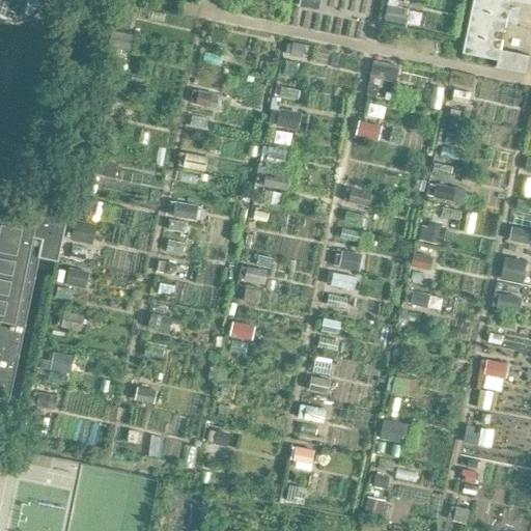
[(0,0),(0,22),(4,23),(9,23),(15,23),(18,22),(25,20),(31,17),(36,11),(42,6),(44,0),(0,0)]
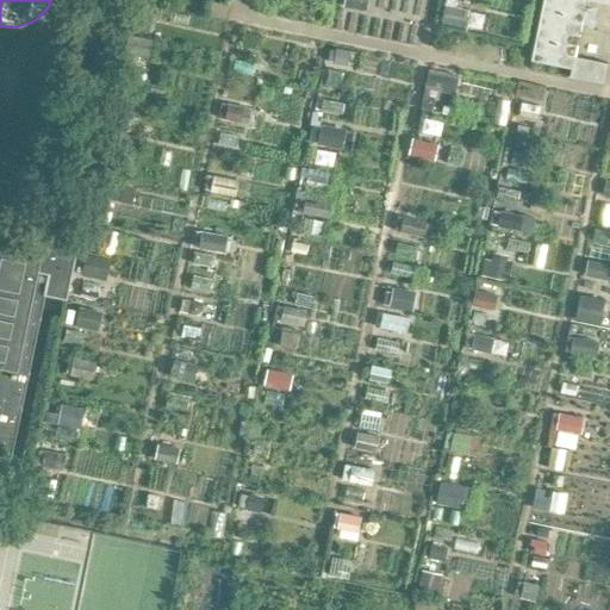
[(343,0),(343,6),(363,11),(366,0),(343,0)]
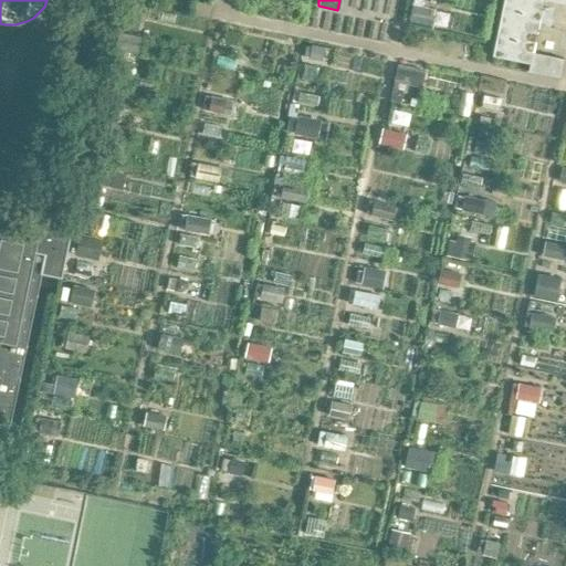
[(412,0),(412,7),(409,21),(432,25),(435,11),(423,9),(425,0),(422,0),(412,0)]
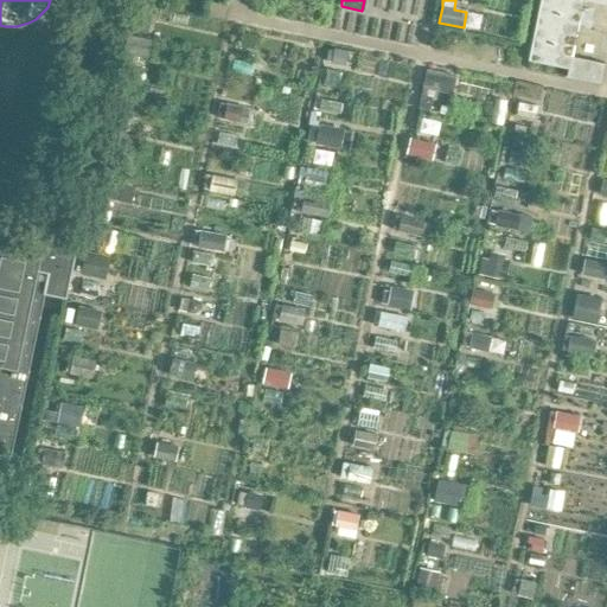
[(606,5),(606,0),(540,0),(530,49),(528,61),(568,69),(567,77),(601,83),(606,63),(572,57),(579,24),(589,26),(593,10),(582,7),(583,0),(606,5)]
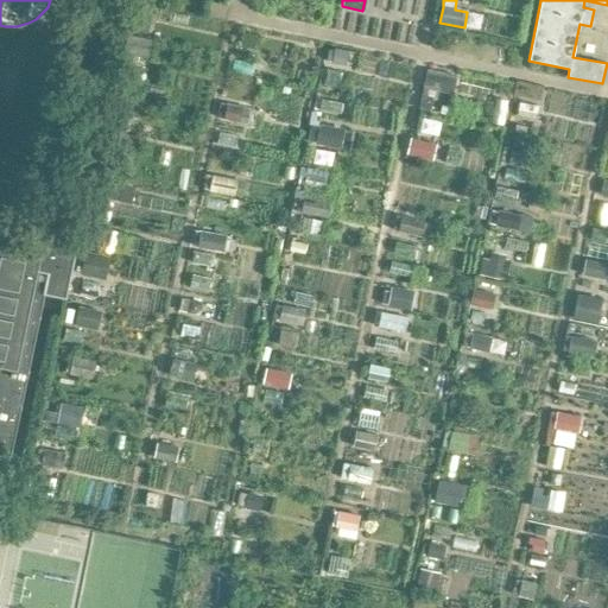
[(127,37),(124,55),(147,59),(151,42),(127,37)]
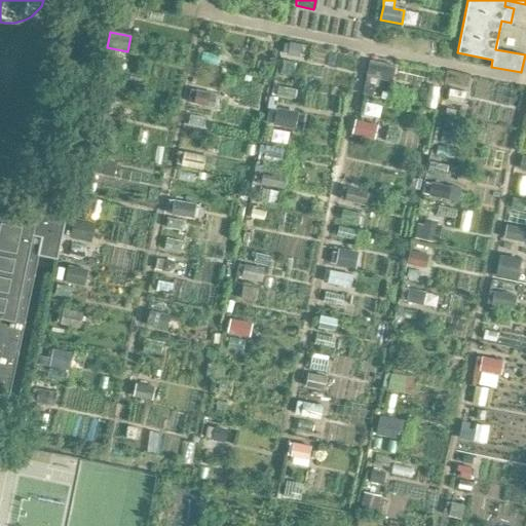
[(288,42),(286,55),(295,58),(298,44),(288,42)]
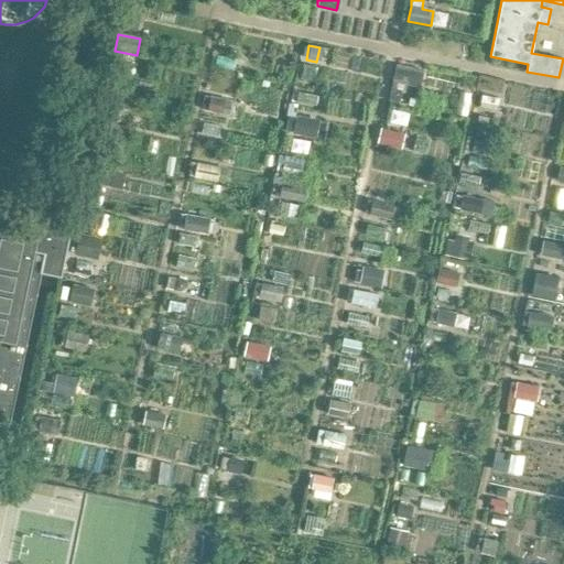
[(216,56),(215,67),(234,71),(236,60),(216,56)]
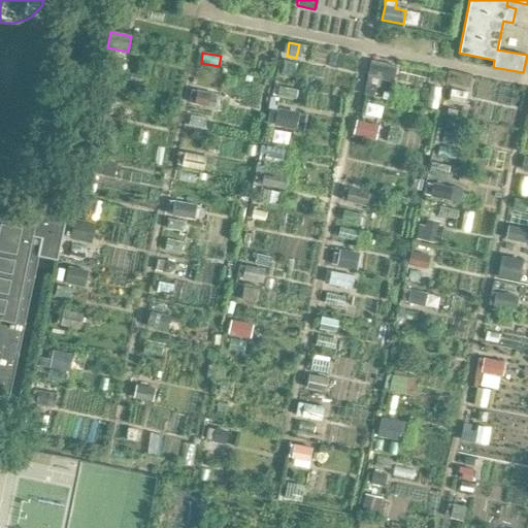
[(371,61),(368,76),(389,81),(393,65),(371,61)]
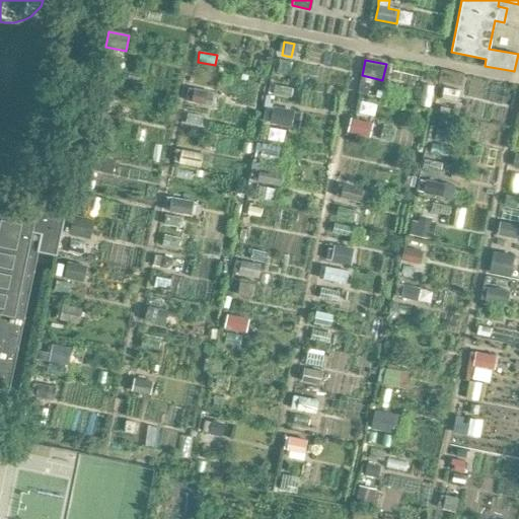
[(361,81),(358,94),(368,96),(371,83),(361,81)]
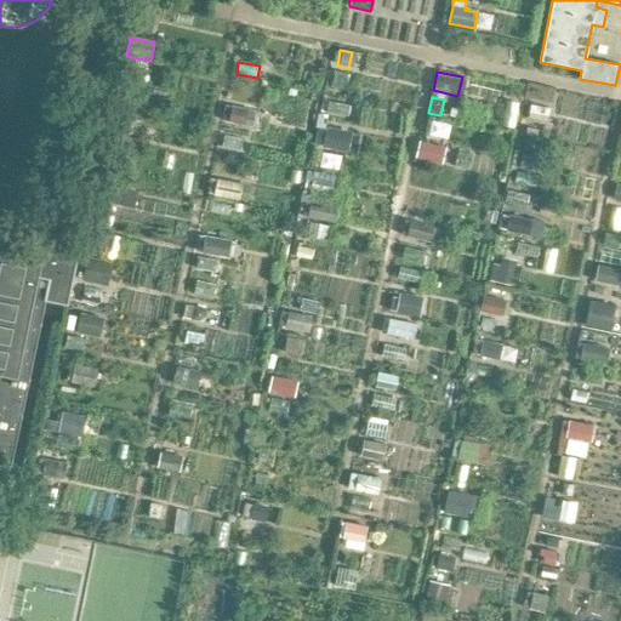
[(226,106),(222,121),(248,126),(250,109),(232,107),(226,106)]
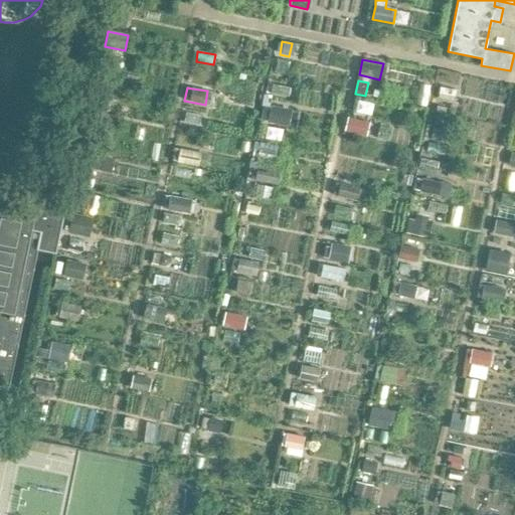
[(92,107),(88,122),(103,125),(105,113),(106,110),(92,107)]
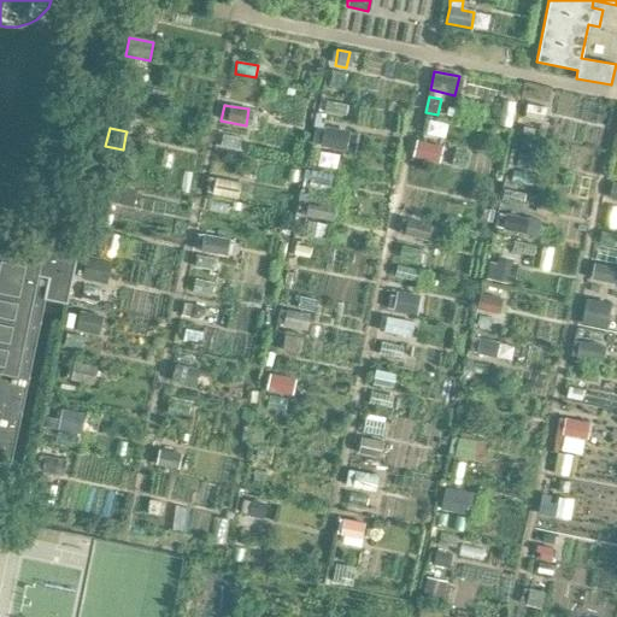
[(316,128),(313,145),(322,146),(322,148),(339,151),(342,131),(325,128),(325,130),(316,128)]
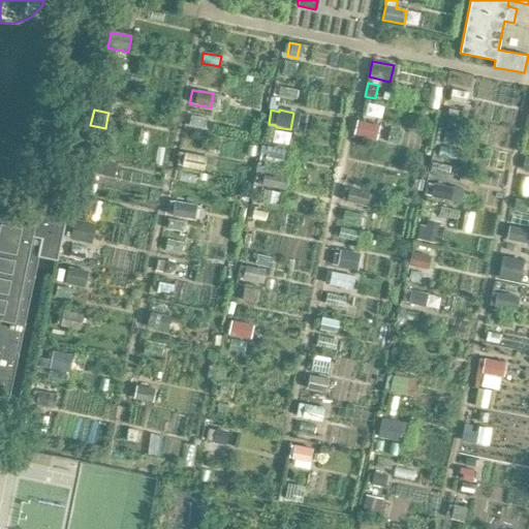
[(447,118),(445,127),(454,128),(456,120),(447,118)]
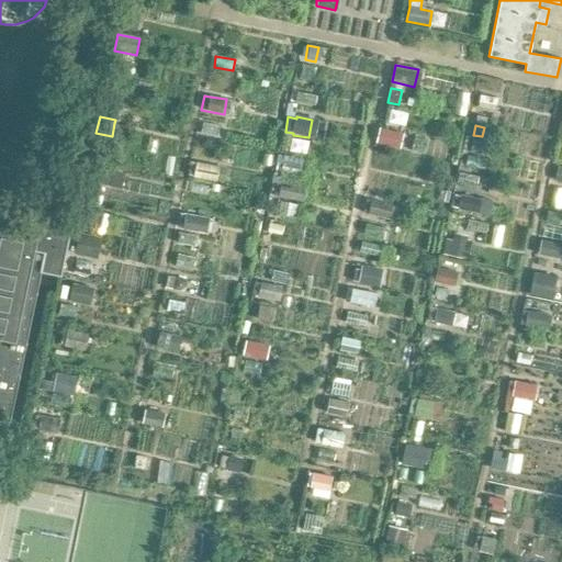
[(380,127),(375,142),(394,147),(398,133),(380,127)]
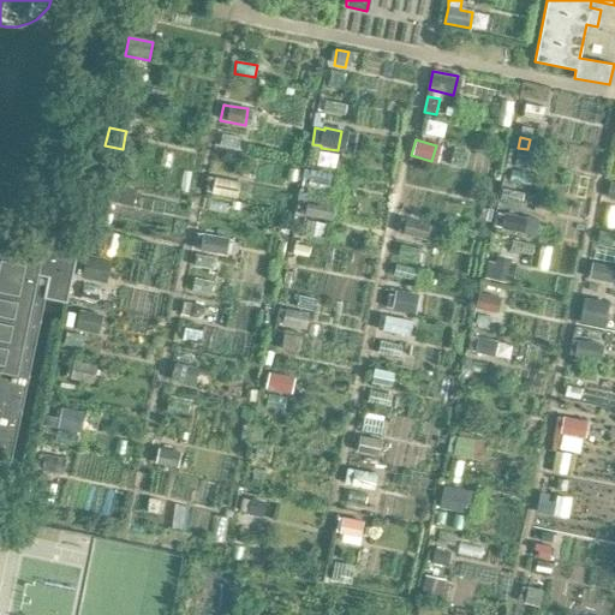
[(517,151),(514,167),(527,169),(530,155),(517,151)]
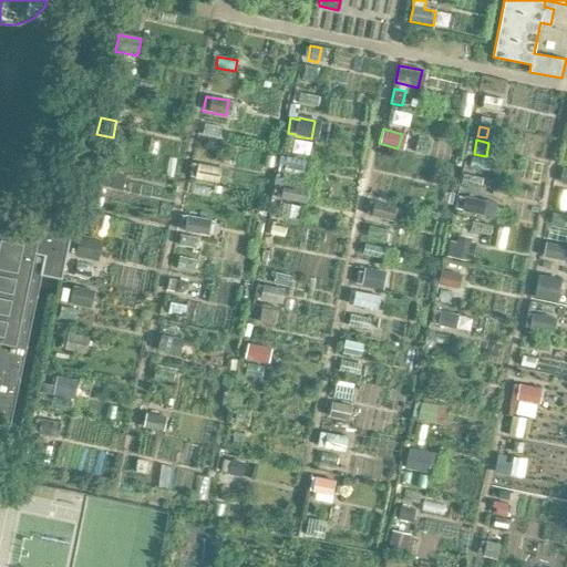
[(193,163),(191,176),(215,182),(218,167),(193,163)]
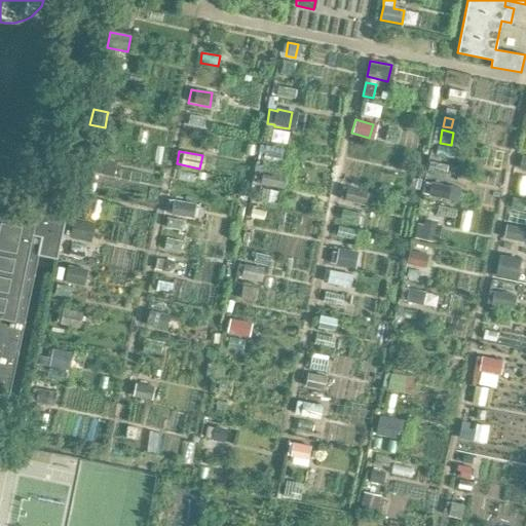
[(88,159),(86,173),(102,176),(105,162),(88,159)]
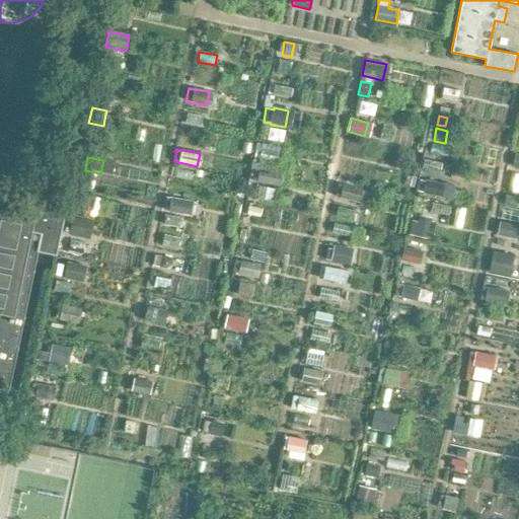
[(260,170),(257,182),(279,187),(281,173),(260,170)]
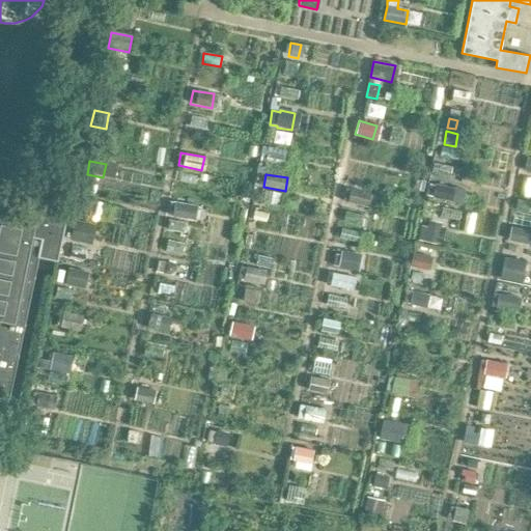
[(429,184),(427,196),(452,201),(455,188),(436,184),(436,186),(429,184)]
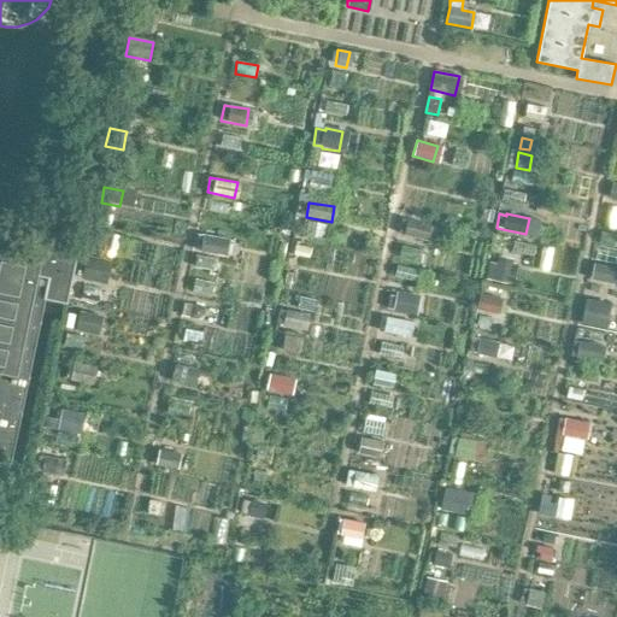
[(403,218),(399,233),(428,241),(432,225),(403,218)]
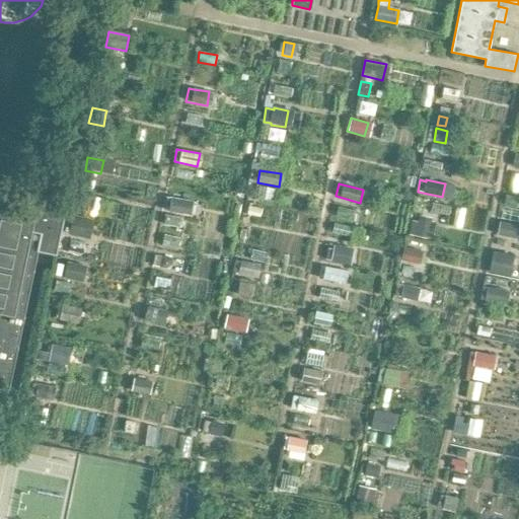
[(167,197),(164,211),(188,215),(190,201),(167,197)]
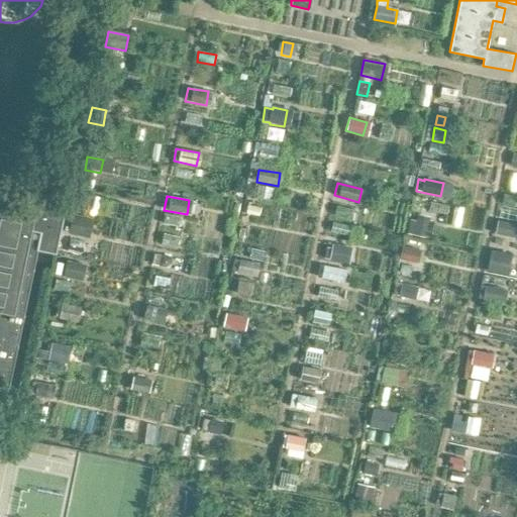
[(0,386),(9,389),(37,250),(56,253),(57,254),(67,206),(65,206),(34,200),(32,210),(18,207),(0,203),(0,386)]
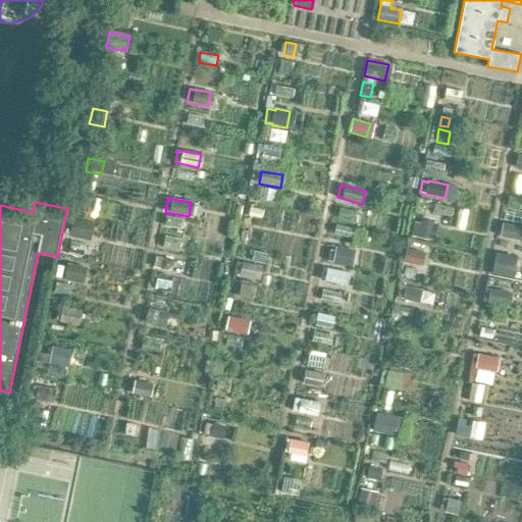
[(74,216),(70,237),(85,240),(89,219),(74,216)]
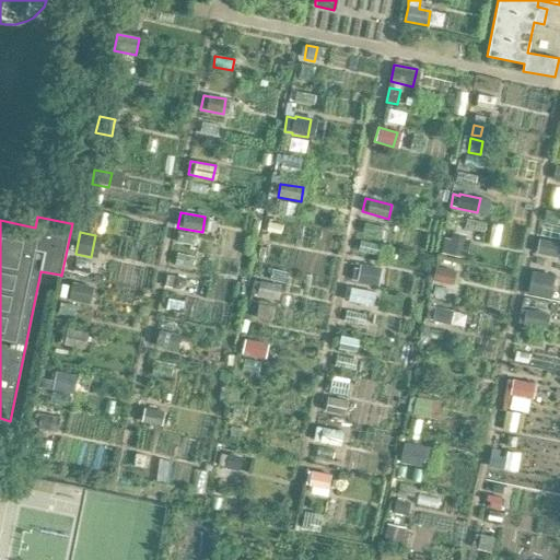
[(444,237),(441,253),(466,258),(470,241),(466,240),(453,236),(452,240),(444,237)]
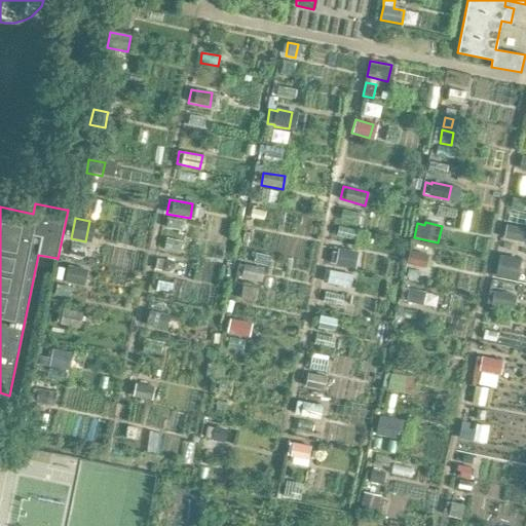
[(525,229),(506,225),(503,238),(525,242),(525,235),(525,229)]
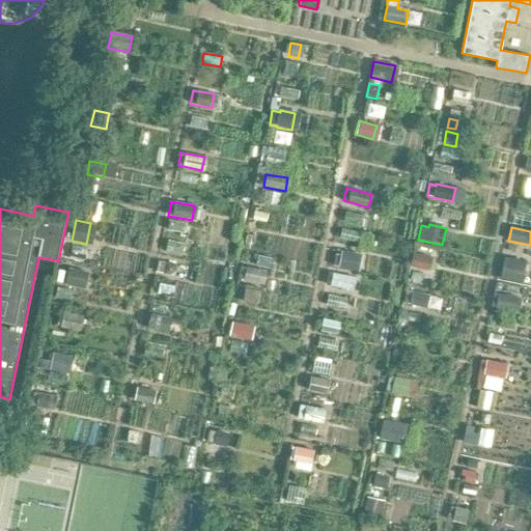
[(336,253),(333,266),(355,270),(358,253),(343,250),(342,254),(336,253)]
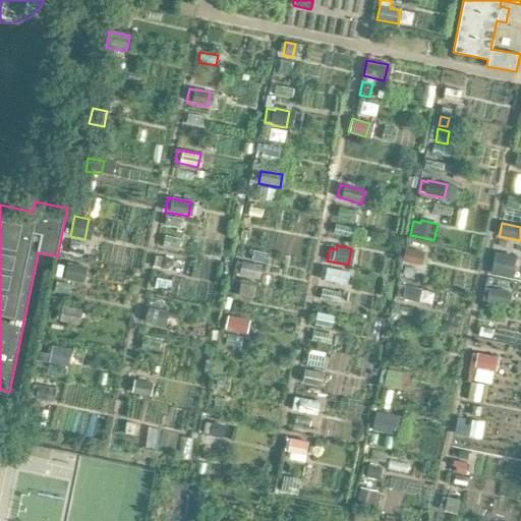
[(406,248),(403,262),(420,266),(423,252),(406,248)]
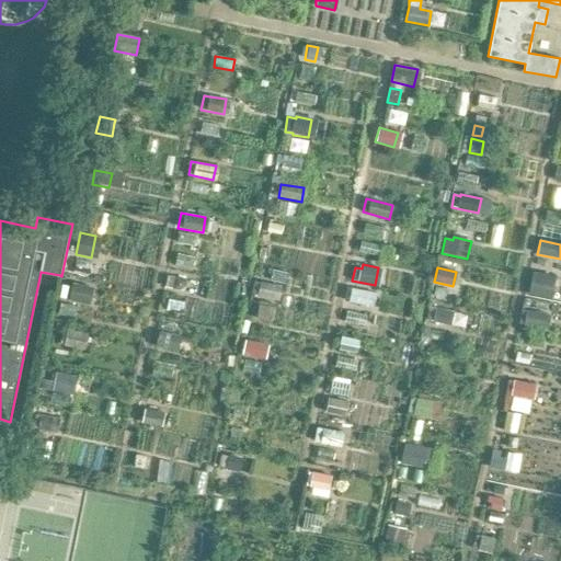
[(533,273),(528,295),(550,299),(554,277),(533,273)]
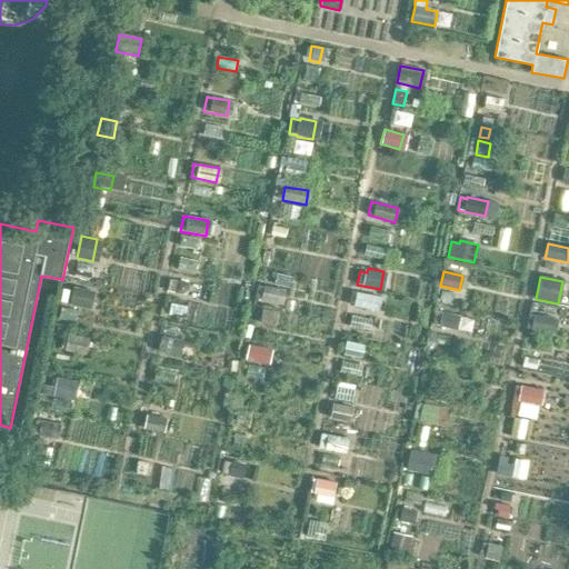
[(170,279),(168,291),(182,295),(188,291),(189,283),(170,279)]
